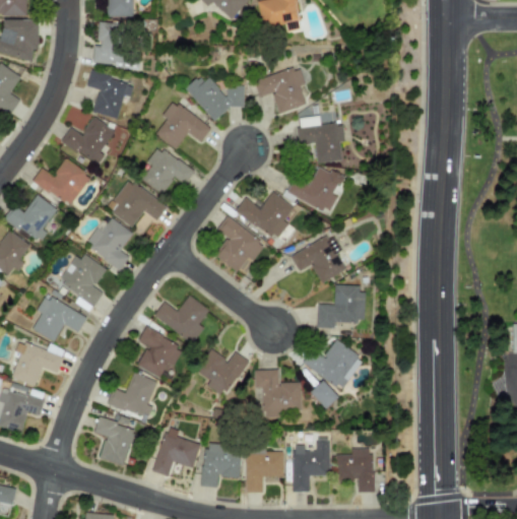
[(0,0),(0,14),(27,14),(26,0),(0,0)]
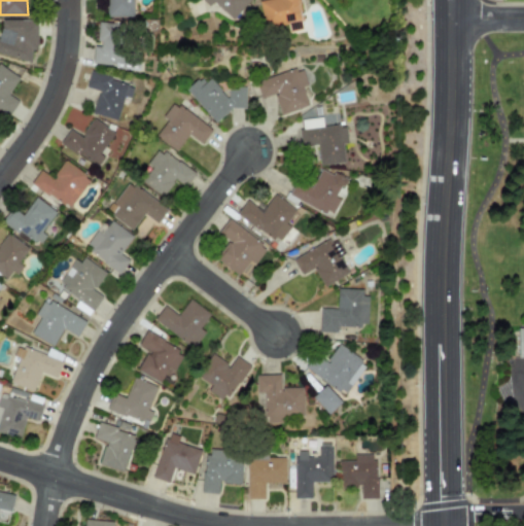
[(108,0),(108,15),(135,15),(135,0),(108,0)]
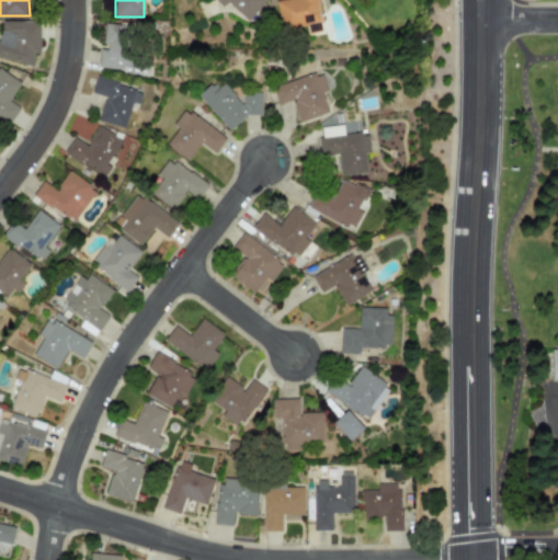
[(217,0),(225,6),(228,1),(251,21),(268,0),(217,0)]
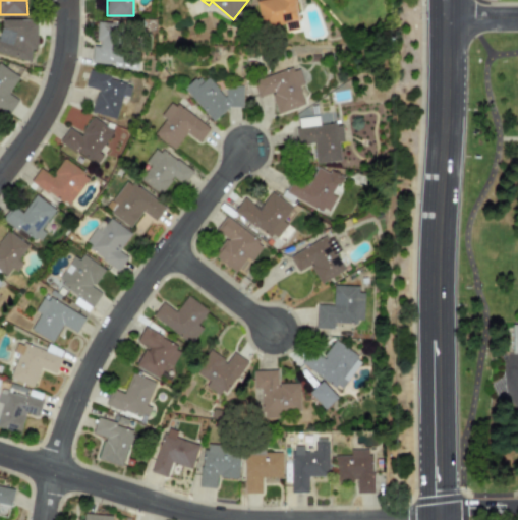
[(257,0),(263,26),(287,22),(288,31),(301,27),(296,0),(257,0)]
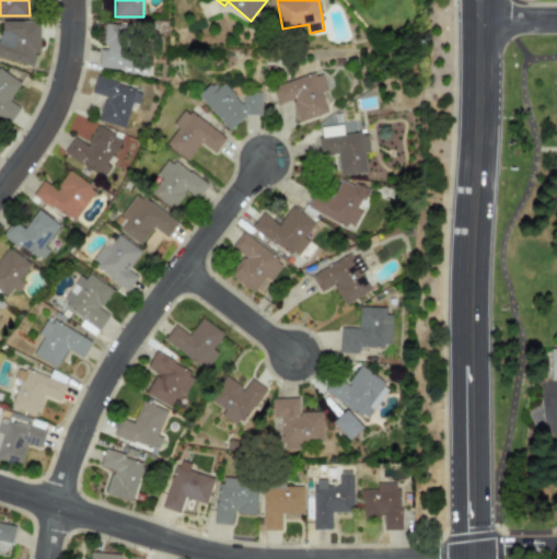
[(42,53),(42,21),(2,20),(2,39),(0,39),(0,59),(35,60),(35,51),(42,53)]
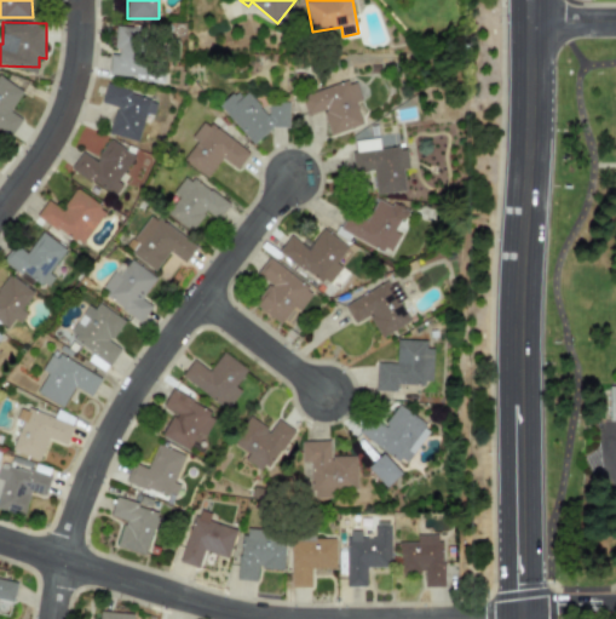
[(110,75),(166,80),(167,59),(144,57),(148,27),(119,24),(116,51),(113,50),(110,75)]
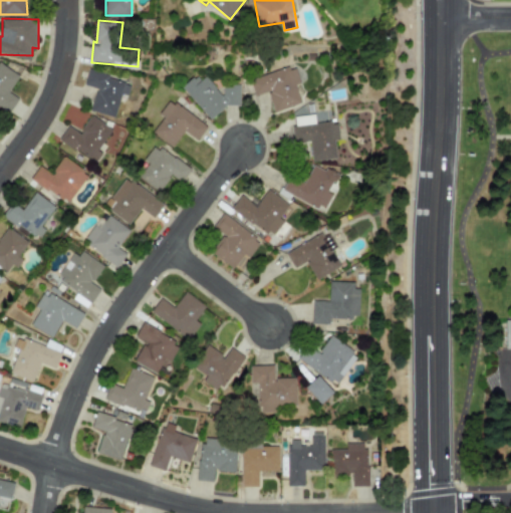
[(0,103),(11,111),(20,97),(10,90),(20,75),(0,60),(0,103)]
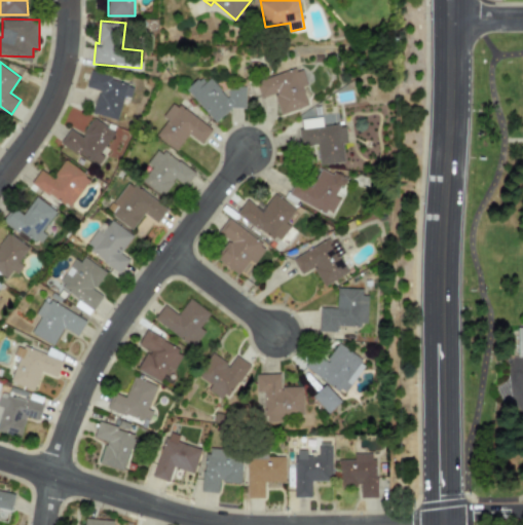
[(282,114),(309,105),(303,85),(308,84),(302,66),(257,80),(262,97),(275,92),(282,114)]
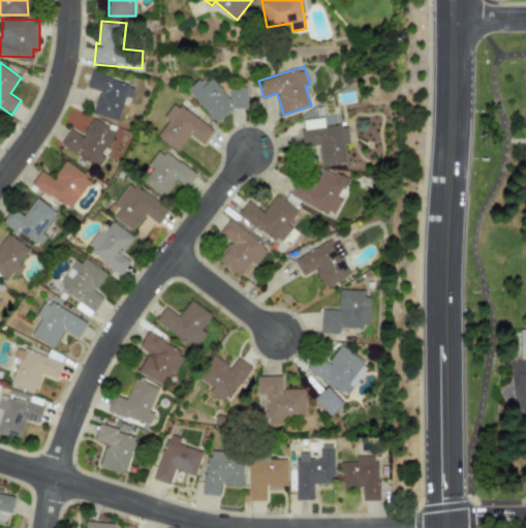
[(119,120),(126,95),(132,97),(136,84),(92,71),(88,87),(100,90),(94,113),(119,120)]
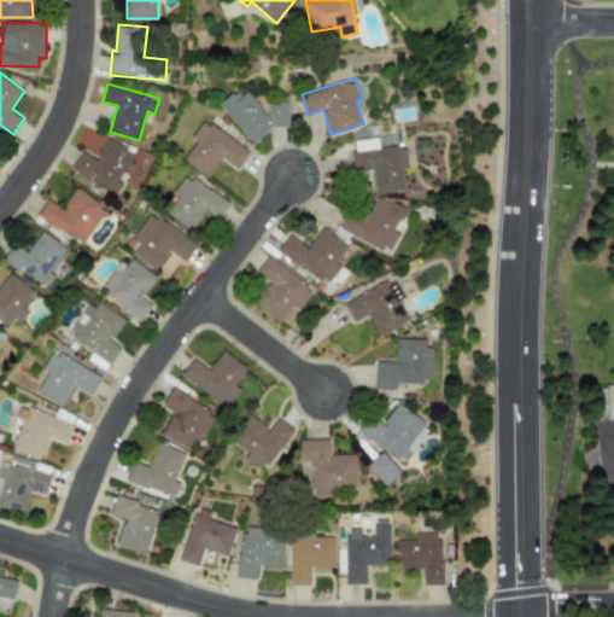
[(290,126),(290,102),(269,102),(269,115),(249,91),(246,92),(233,92),(220,103),(253,143),(274,126),(290,126)]
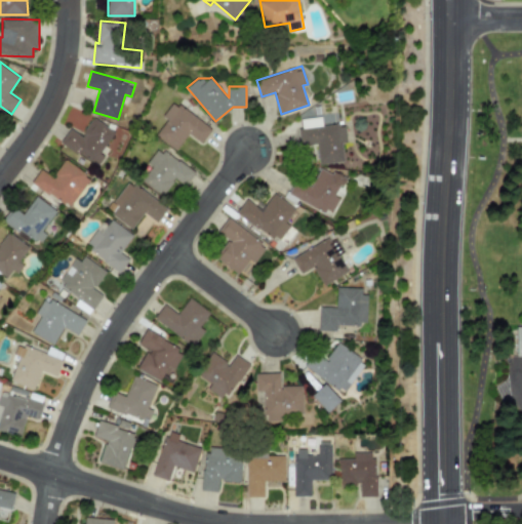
[(212,129),(175,101),(163,116),(168,119),(157,134),(176,150),(190,132),(202,143),(212,129)]
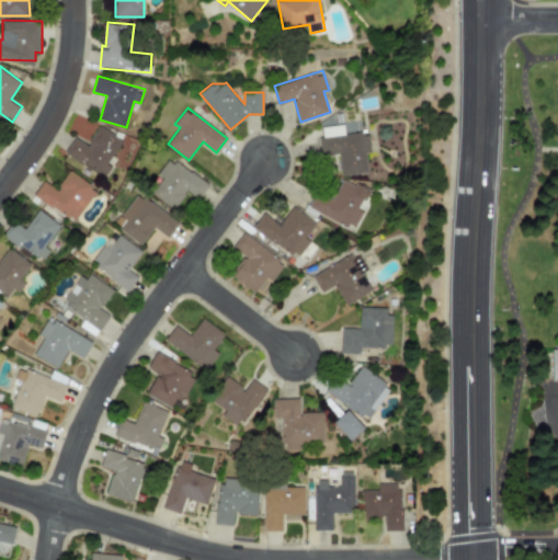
[(368,172),(367,153),(372,152),(369,132),(345,134),(344,124),(323,126),(325,136),(320,136),(321,155),(340,152),(341,174),(368,172)]
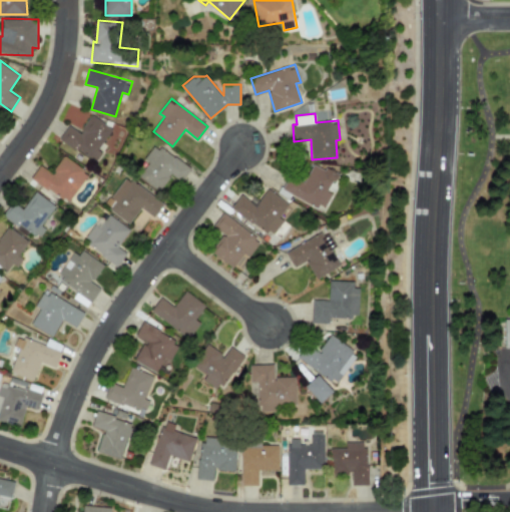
[(68,124),(60,140),(98,160),(103,151),(100,149),(112,126),(90,115),(82,131),(68,124)]
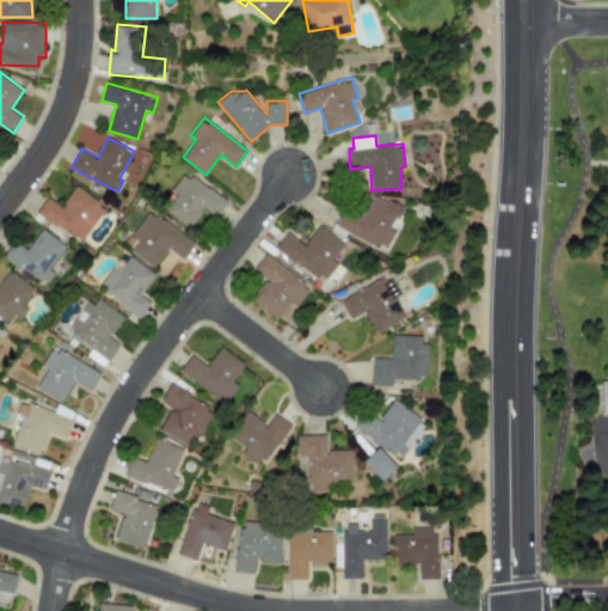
[(228,197),(184,171),(173,190),(177,193),(166,211),(192,226),(204,208),(217,215),(228,197)]
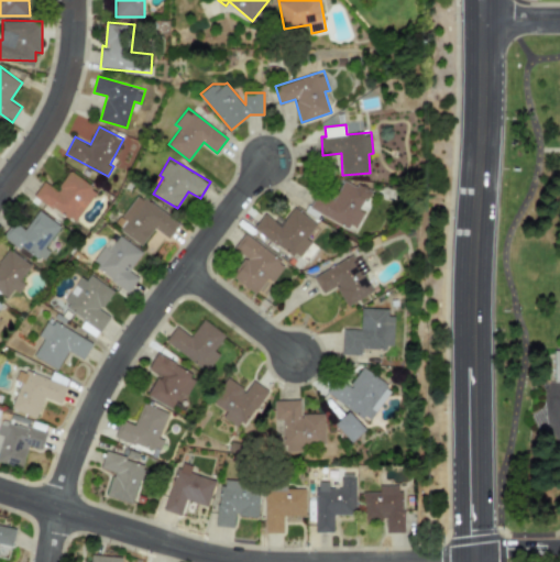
[(45,180),(35,195),(76,222),(98,189),(70,171),(57,189),(45,180)]
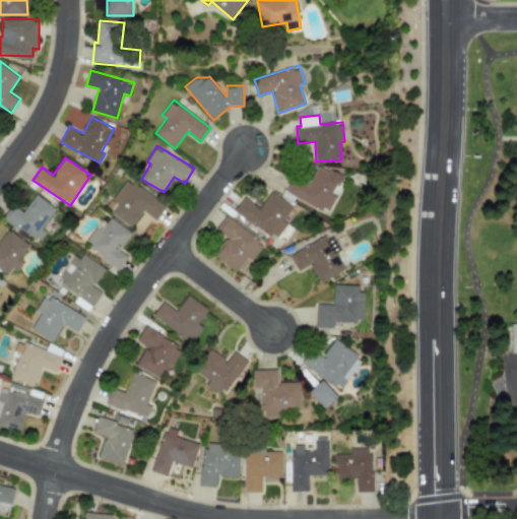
[(287,191),(329,212),(337,195),(335,194),(343,177),(319,165),(309,184),(295,176),(287,191)]
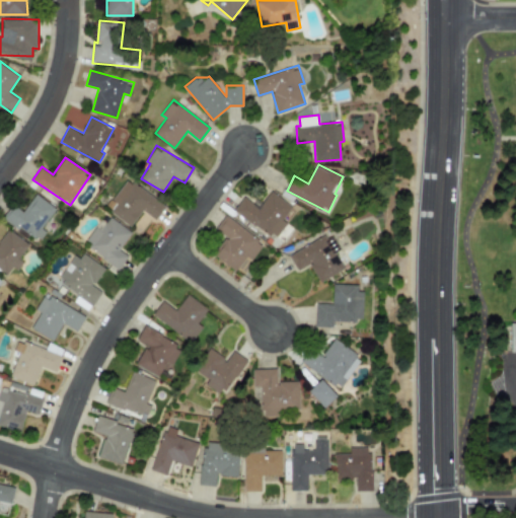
[(143,210),(156,219),(166,205),(128,177),(106,208),(133,225),(143,210)]
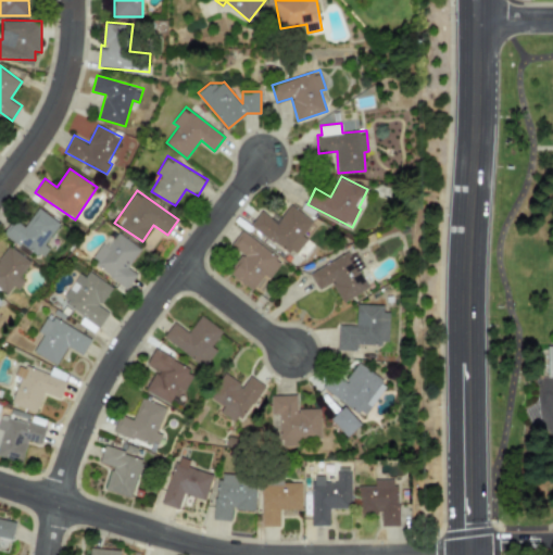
[(262,211),(252,224),(296,256),(309,238),(304,235),(314,222),(291,204),(278,223),(262,211)]
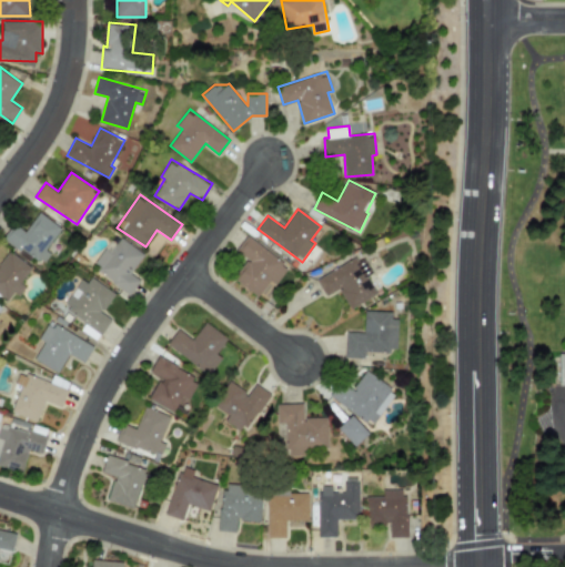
[(62,226),(40,211),(27,231),(14,222),(4,236),(43,263),(51,253),(47,249),(62,226)]
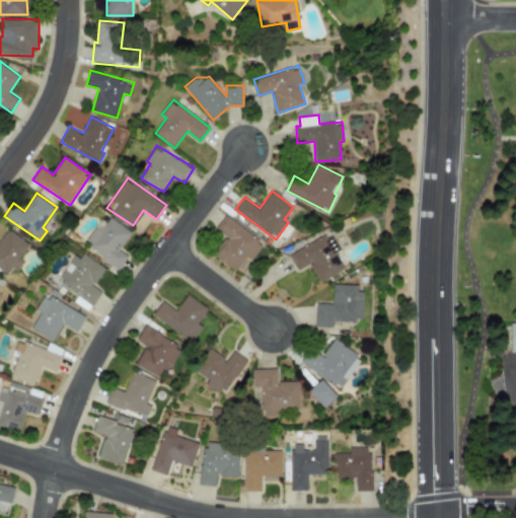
[(121,268),(129,255),(121,249),(133,231),(106,213),(86,243),(121,268)]
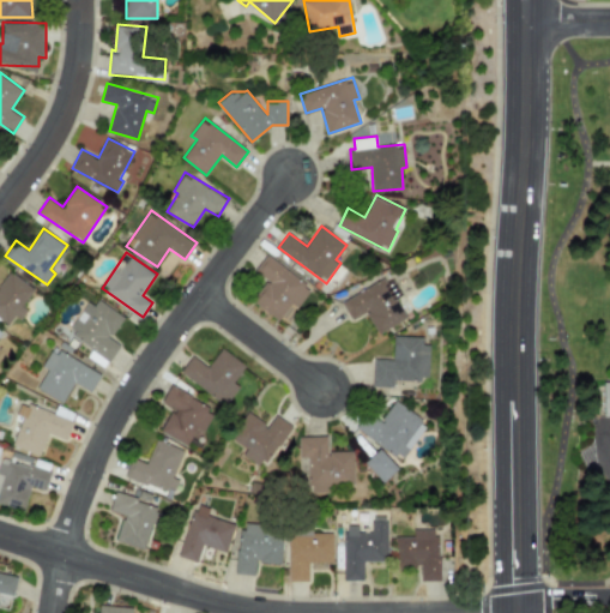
[(253,301),(281,320),(293,302),(299,307),(313,287),(267,254),(255,270),(269,278),(253,301)]
